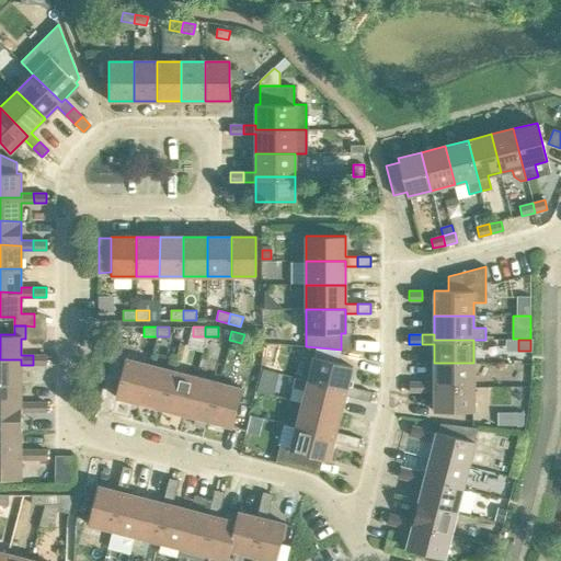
[(33,355),(33,365),(46,364),(46,355),(33,355)]
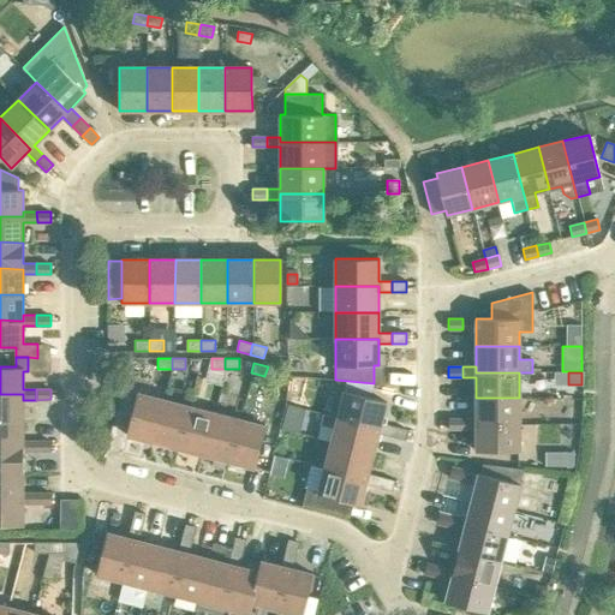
[(344,392),(338,417),(380,428),(378,434),(392,436),(394,427),(381,423),(386,401),(344,392)]
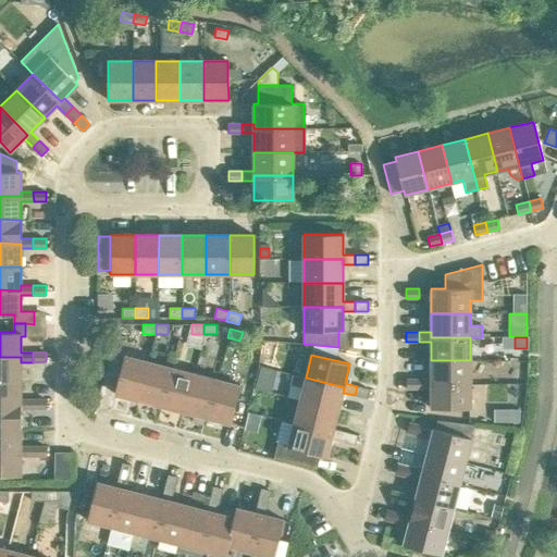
[(114,394),(138,399),(148,361),(124,356),(114,394)]
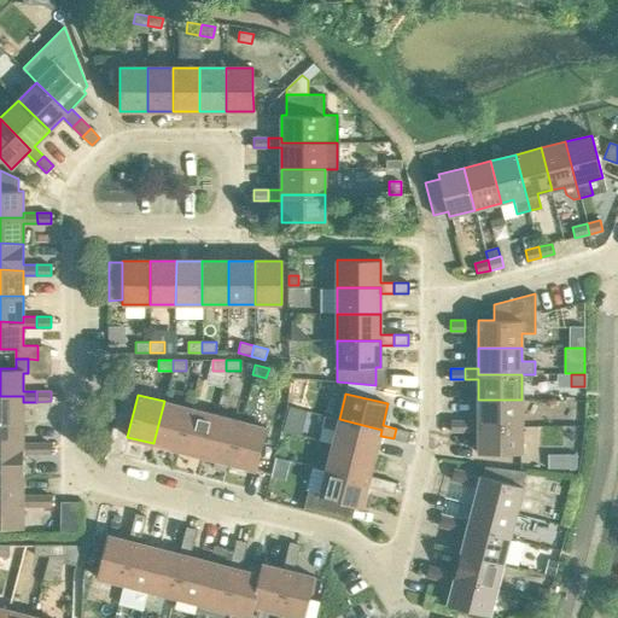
[(0,421),(23,423),(23,402),(23,396),(0,396),(0,421)]
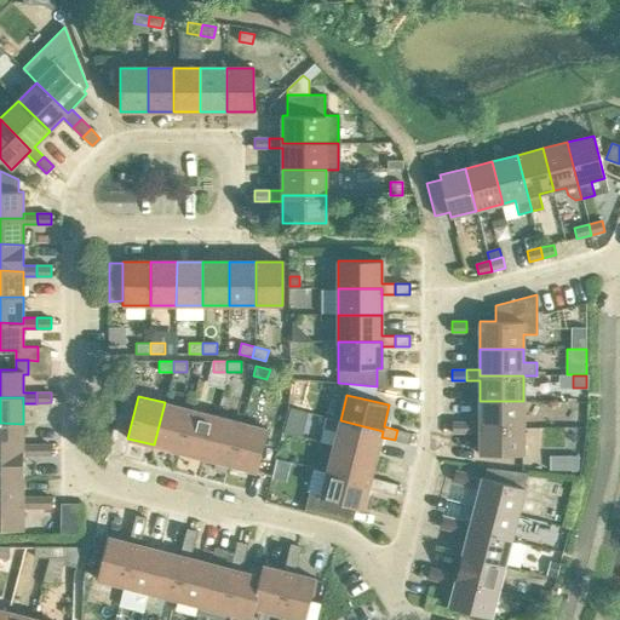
[(466,432),(480,432),(480,428),(535,428),(535,423),(523,423),(523,401),(480,401),(480,423),(466,423),(466,432)]
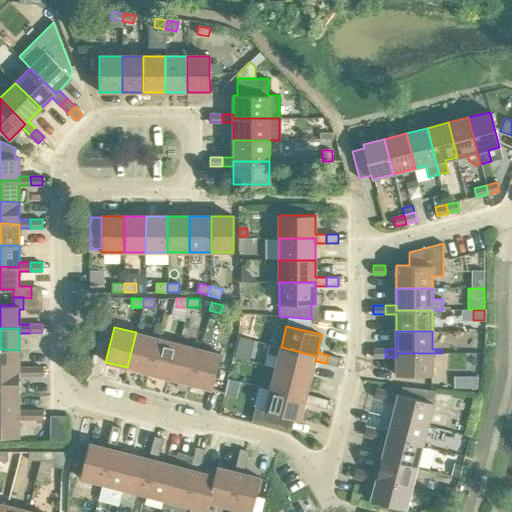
[(127,367),(148,373),(157,338),(136,332),(127,367)]
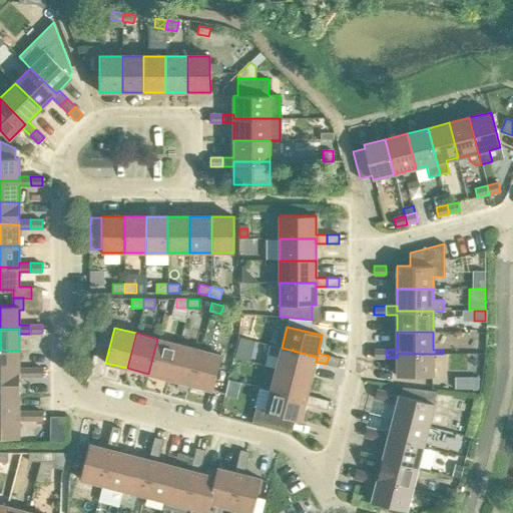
[(148,374),(169,379),(178,344),(157,339),(148,374)]
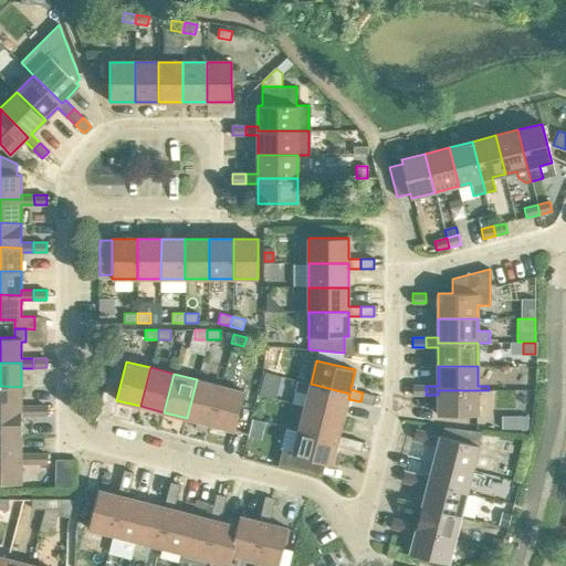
[(187,418),(210,425),(220,386),(197,379),(187,418)]
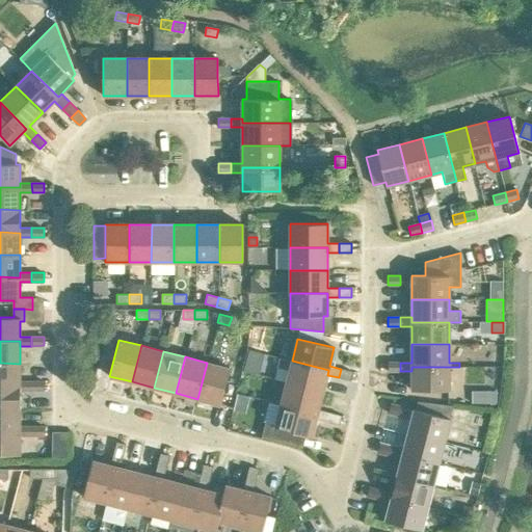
[(262,360),(249,356),(246,369),(259,372),(262,360)]
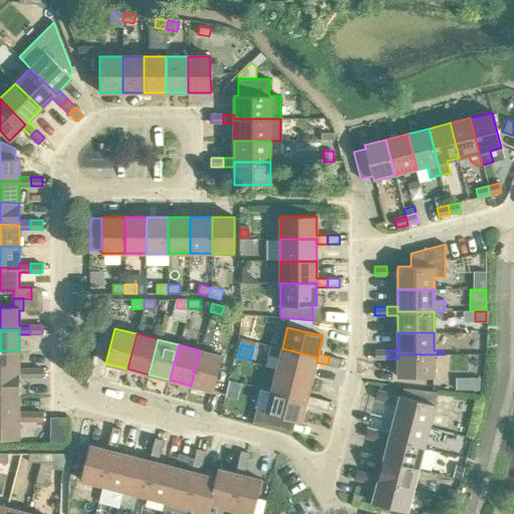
[(280,357),(276,369),(311,378),(316,362),(317,357),(282,348),(270,345),(268,354),(280,357)]
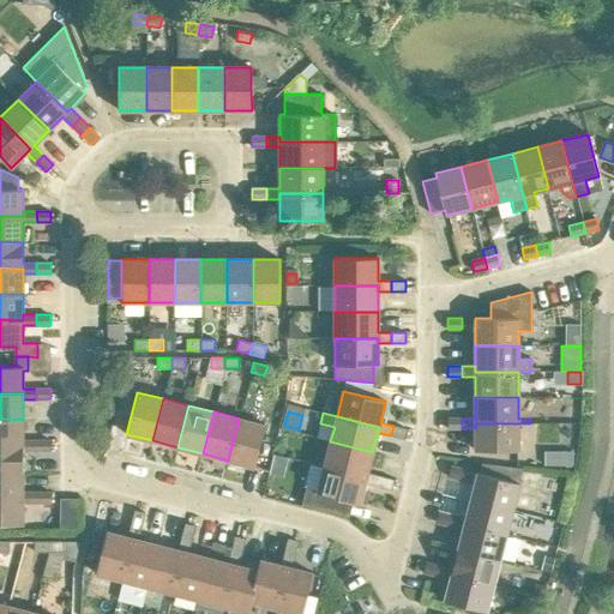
[(0,419),(0,445),(23,445),(23,440),(23,420),(0,419)]
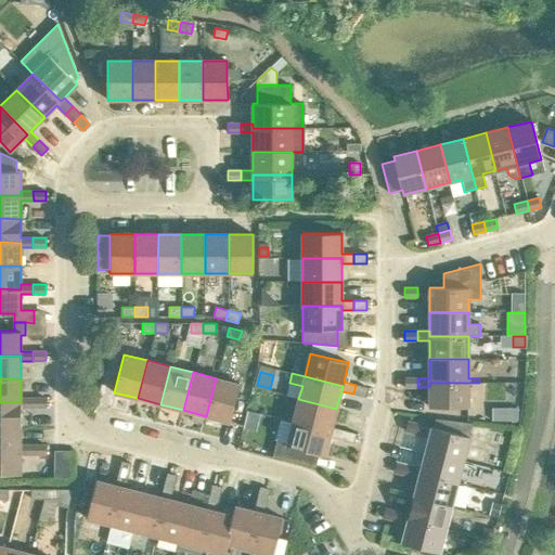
[(216,378),(206,416),(230,422),(231,417),(240,384),(216,378)]
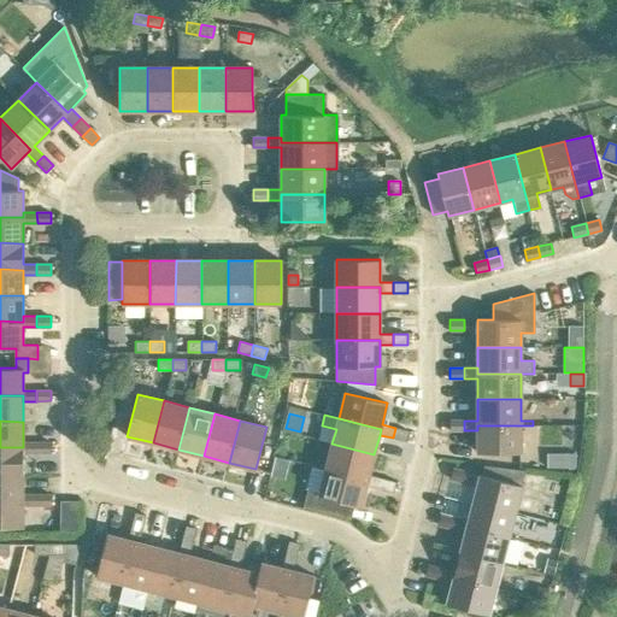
[(450,430),(464,430),(464,421),(450,421),(450,430)]
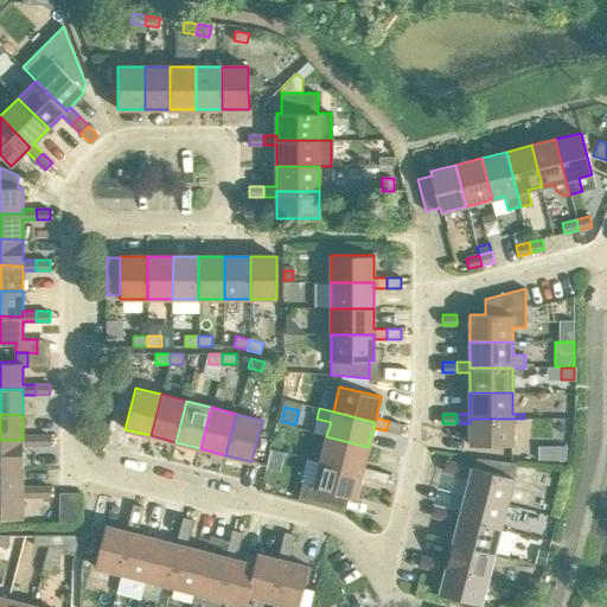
[(470,419),(470,423),(470,446),(512,446),(512,423),(524,423),(524,419),(470,419)]
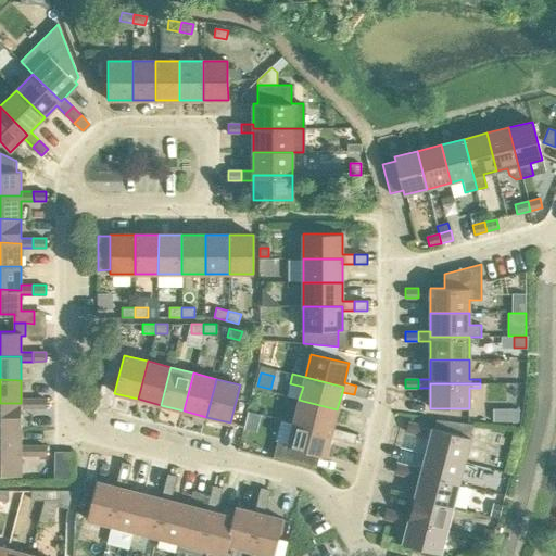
[(368,389),(356,386),(354,394),(366,397),(368,389)]
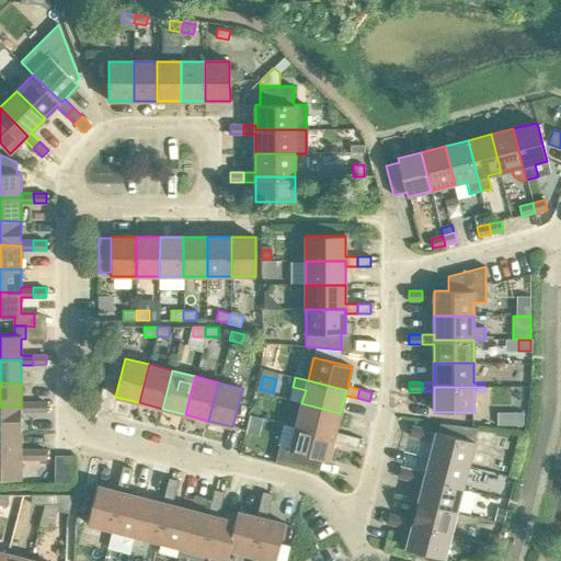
[(0,407),(0,430),(21,431),(21,412),(33,412),(33,402),(21,402),(21,407),(0,407)]
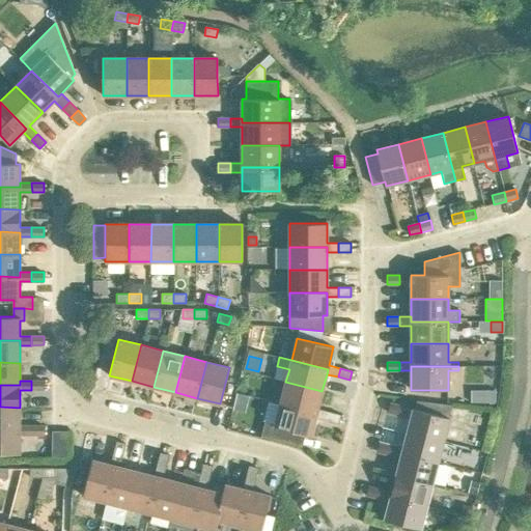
[(31,381),(31,390),(44,390),(44,381),(31,381)]
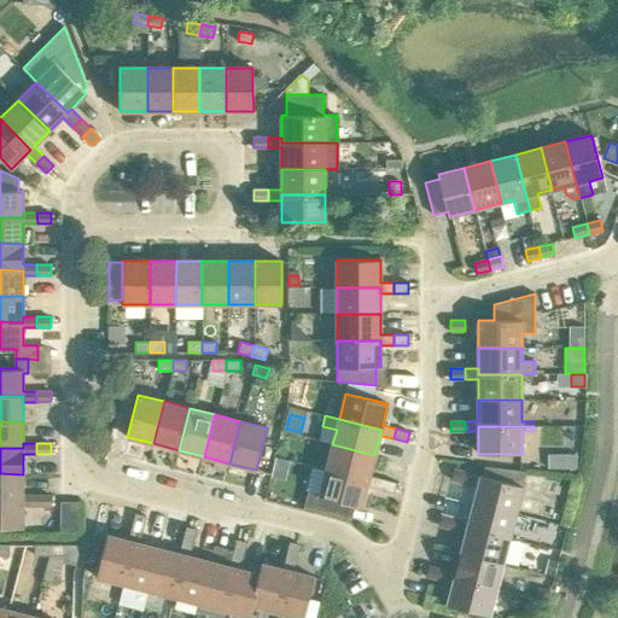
[(332,444),(326,471),(368,482),(367,487),(380,489),(383,479),(369,476),(374,455),(332,444)]
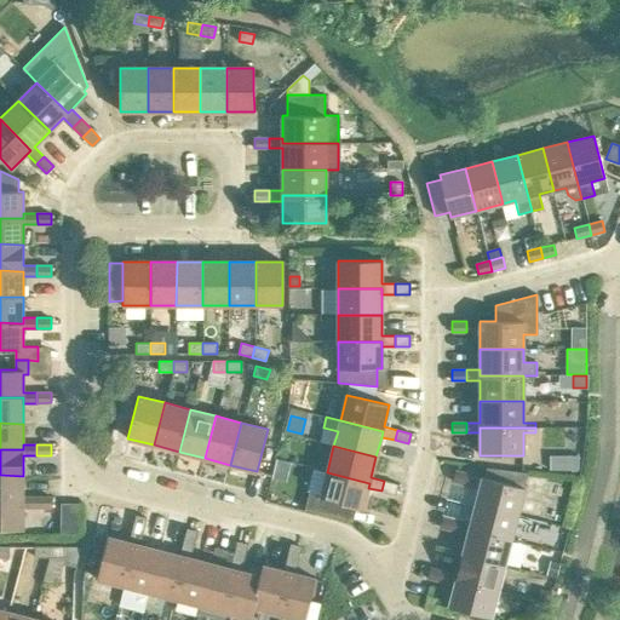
[(564,457),(564,470),(579,471),(579,457),(564,457)]
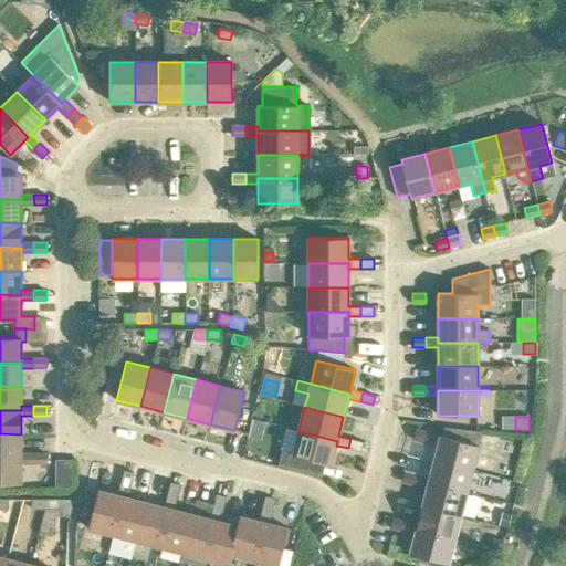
[(433,460),(473,470),(479,446),(482,431),(444,427),(442,436),(440,436),(433,460)]
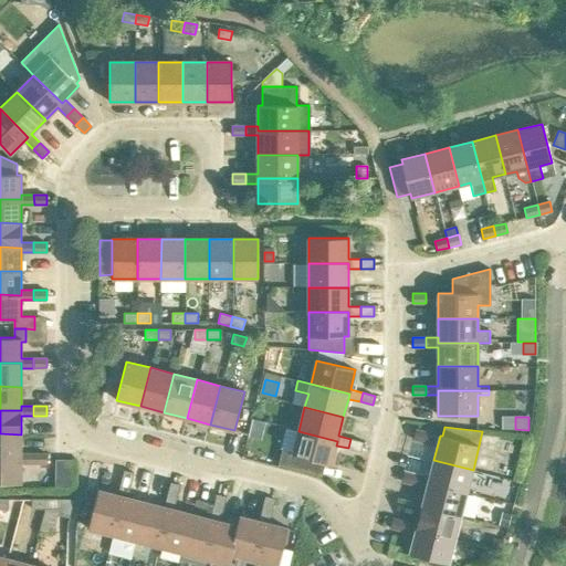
[(413,439),(426,442),(428,432),(416,429),(413,439)]
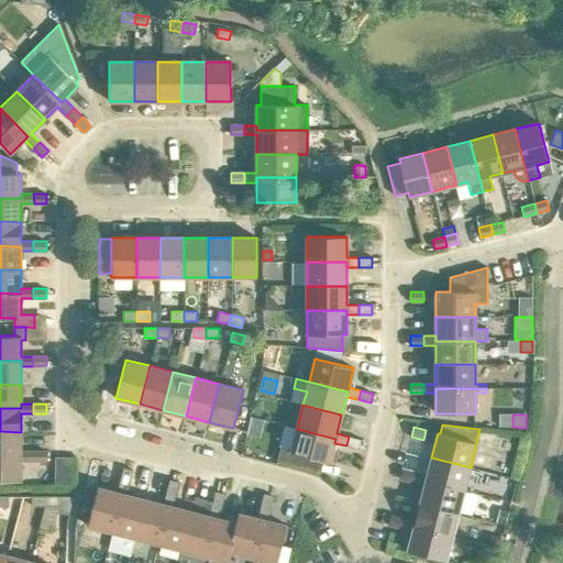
[(335,439),(297,429),(291,450),(280,448),(276,463),(316,473),(319,460),(329,462),(334,443),(335,439)]
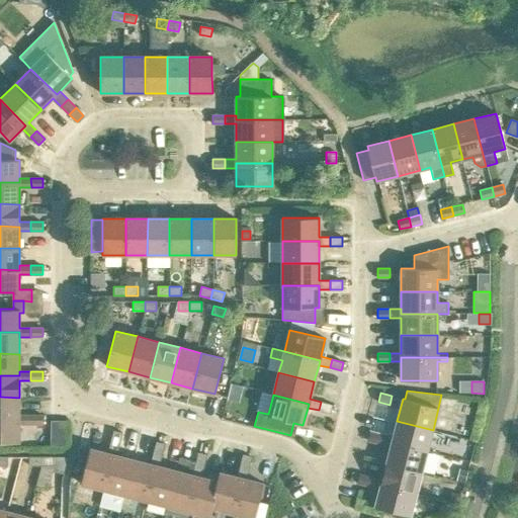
[(0,397),(0,419),(19,419),(19,424),(30,424),(30,415),(19,415),(19,398),(0,397)]
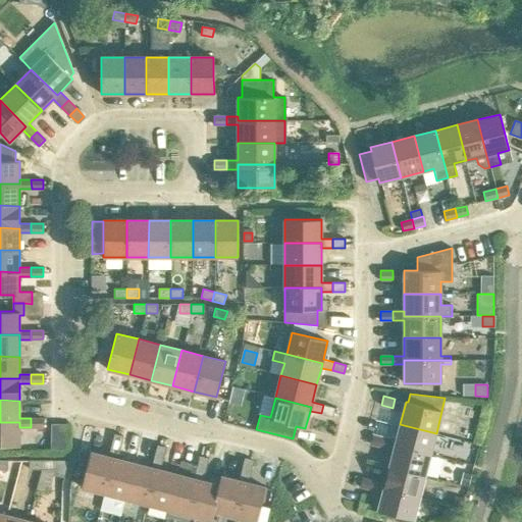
[(323,405),(321,413),(332,416),(334,408),(323,405)]
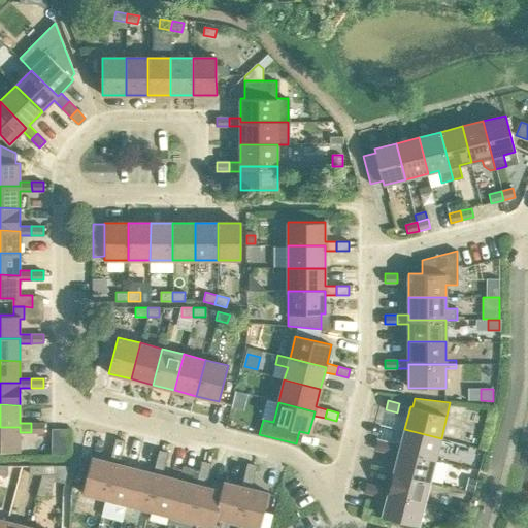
[(31,423),(31,432),(43,432),(43,423),(31,423)]
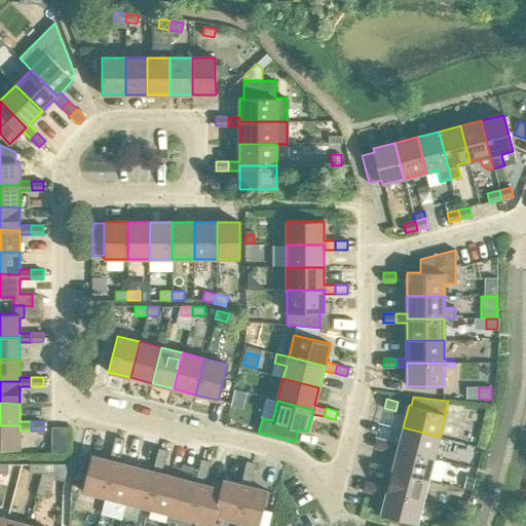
[(20,425),(0,425),(0,449),(20,449),(20,430),(20,425)]
